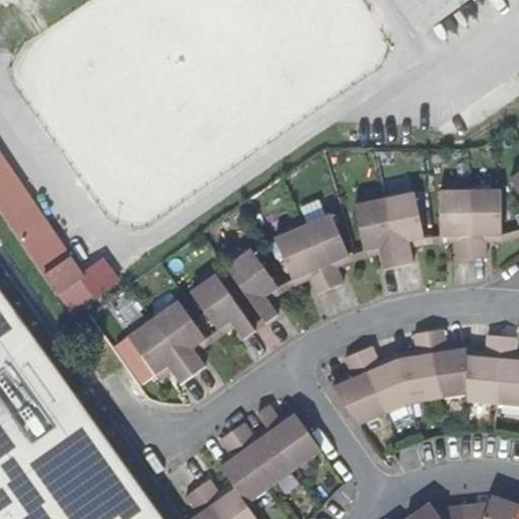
[(446,21),(431,0),(404,0),(429,33),(446,21)]
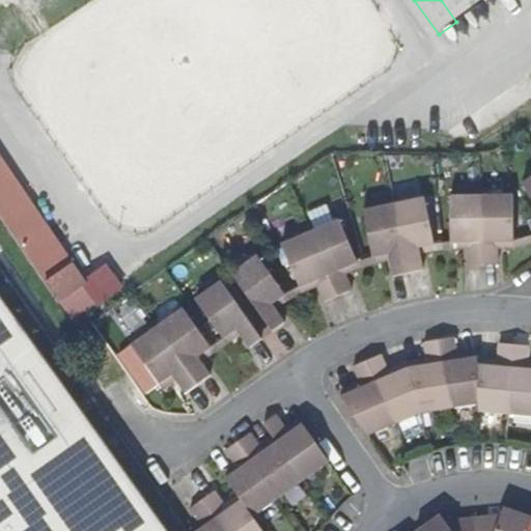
[(449,0),(457,11),(474,0),(449,0)]
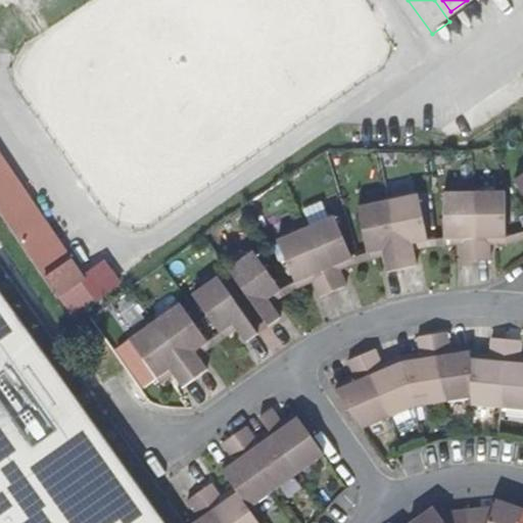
[(49,226),(0,153),(0,162),(45,229),(49,226)]
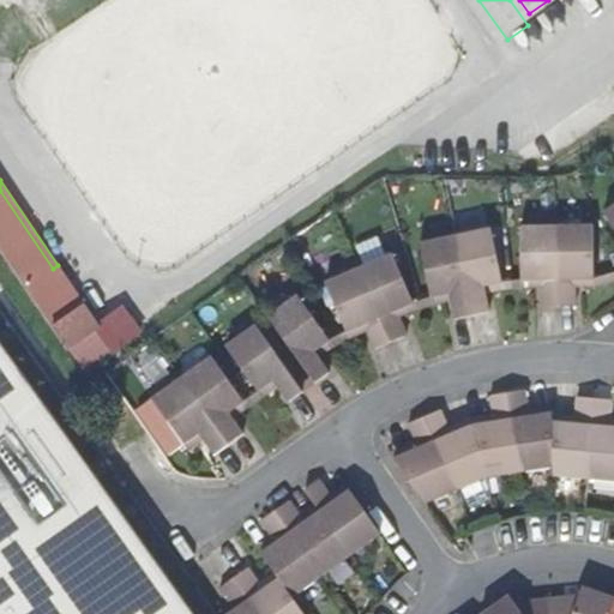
[(0,250),(68,350),(100,329),(58,265),(53,269),(0,191),(0,250)]
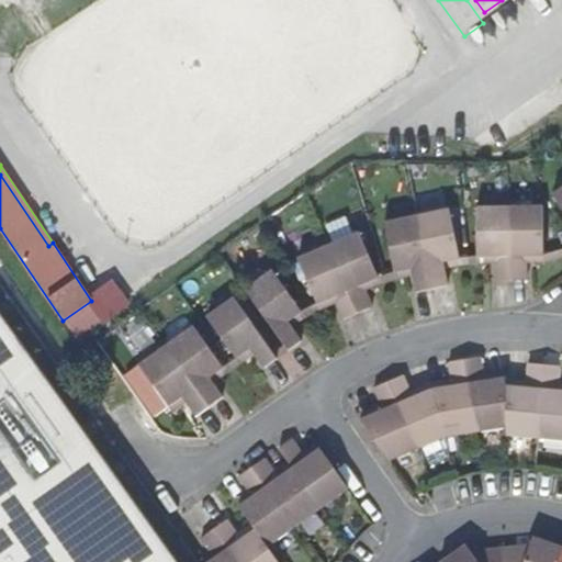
[(561,182),(551,191),(561,206),(561,182)]
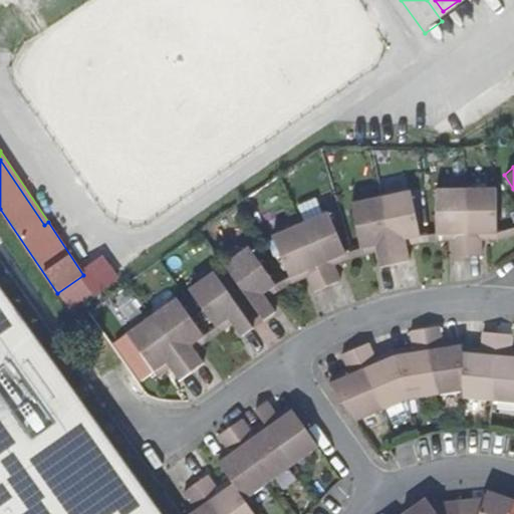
[(497,234),(496,189),(467,190),(468,256),(482,256),(482,240),(482,234),(497,234)]
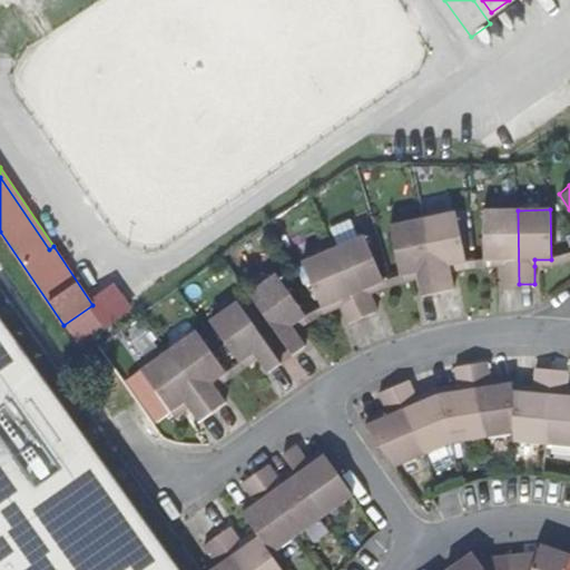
[(519,284),(518,210),(484,210),(485,261),(502,261),(502,267),(502,284),(519,284)]
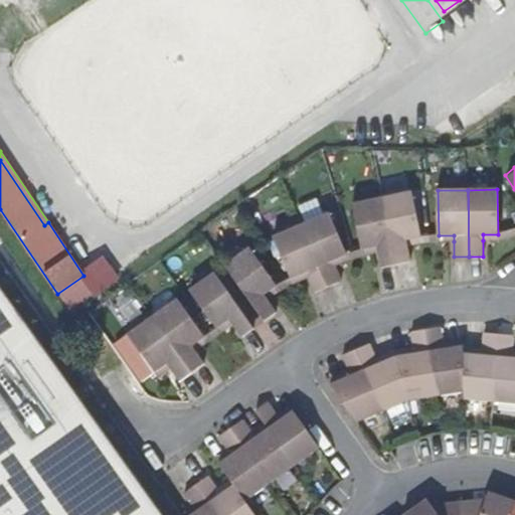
[(420,236),(411,192),(382,199),(396,265),(411,262),(407,246),(406,240),(420,236)]
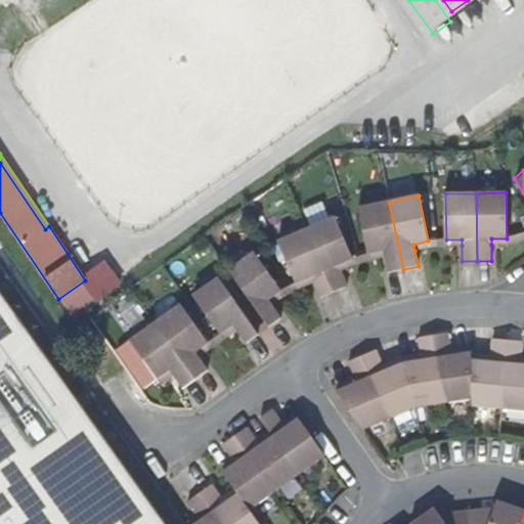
[(403,269),(389,203),(358,209),(368,254),(384,251),(385,257),(389,272),(403,269)]
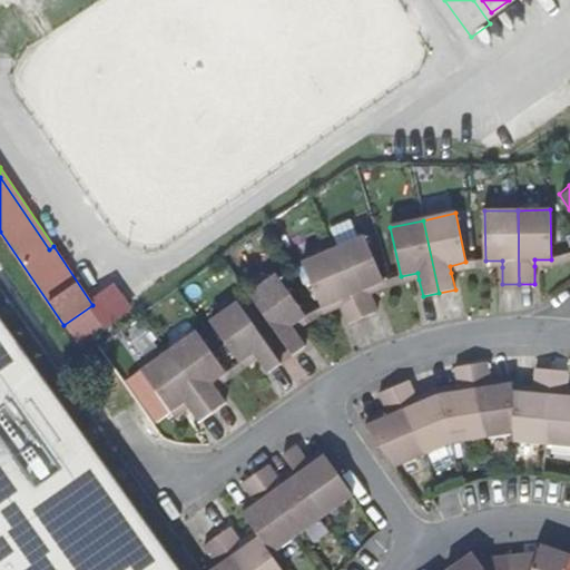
[(355,224),(333,227),(336,243),(359,238),(355,224)]
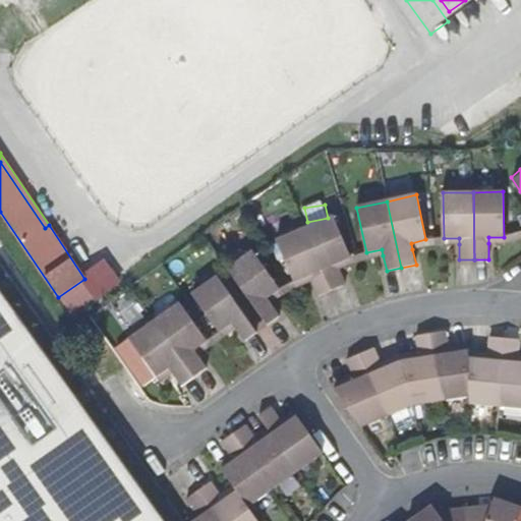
[(351,257),(333,216),(304,228),(332,290),(345,284),(339,270),(337,264),(351,257)]
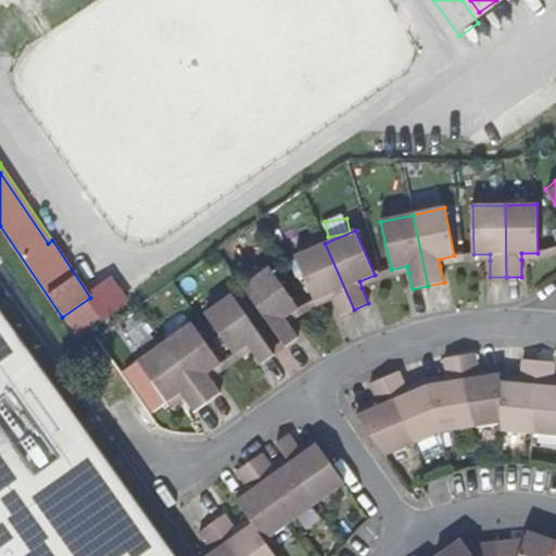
[(538,260),(555,247),(555,240),(538,253),(538,260)]
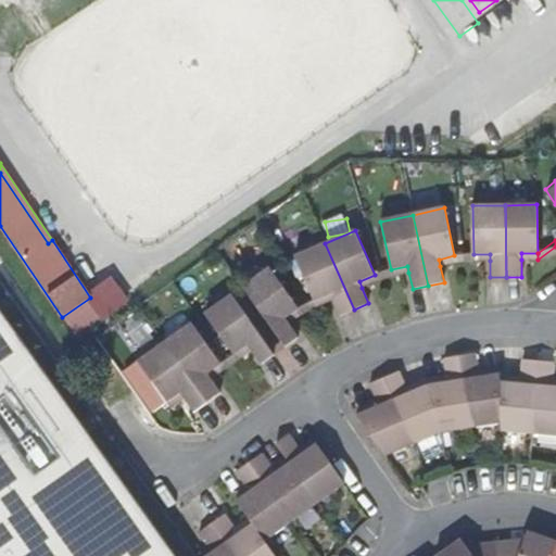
[(354,310),(325,243),(295,256),(314,300),(329,293),(331,300),(339,316),(354,310)]
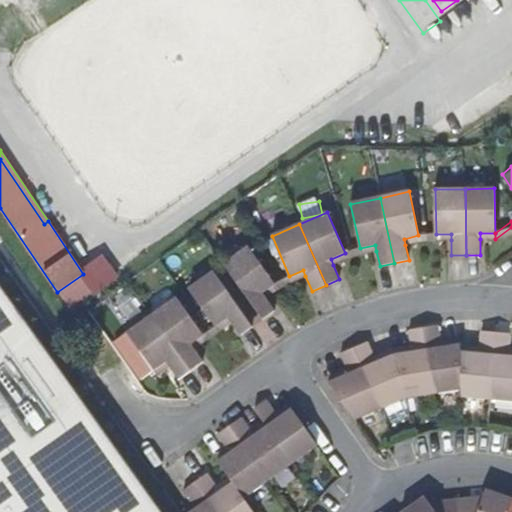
[(428,240),(427,234),(418,235),(404,239),(405,245),(428,240)]
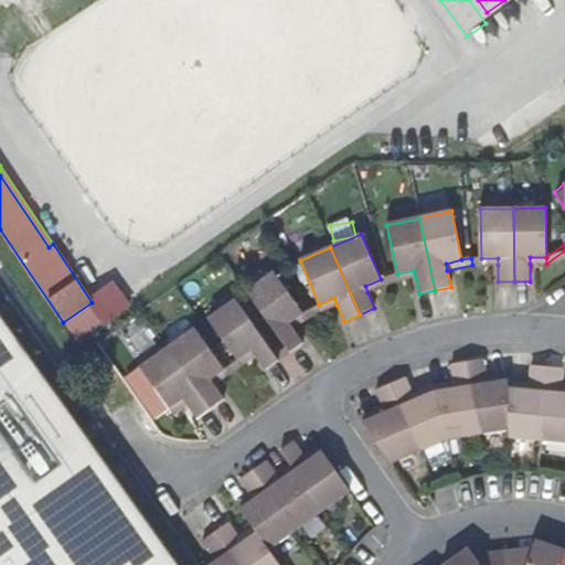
[(390,283),(415,277),(414,270),(397,274),(387,276),(390,283)]
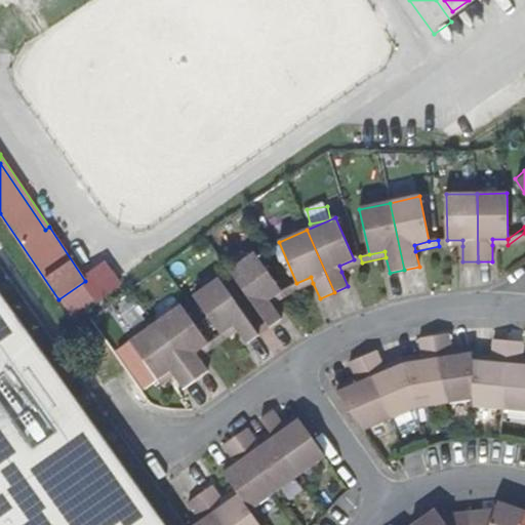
[(282,291),(254,253),(230,271),(266,322),(270,327),(281,319),(273,307),(269,301),(282,291)]
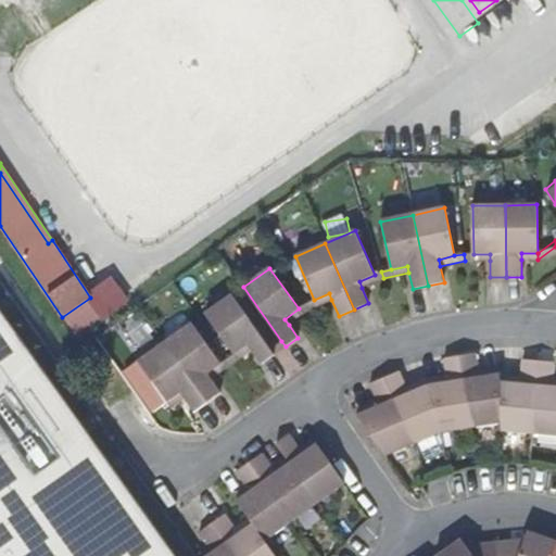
[(362,288),(383,278),(381,272),(375,275),(359,281),(362,288)]
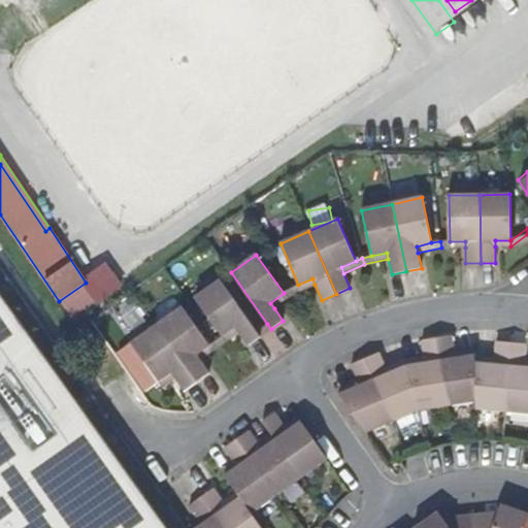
[(71,320),(122,285),(109,267),(86,283),(59,301),(71,320)]
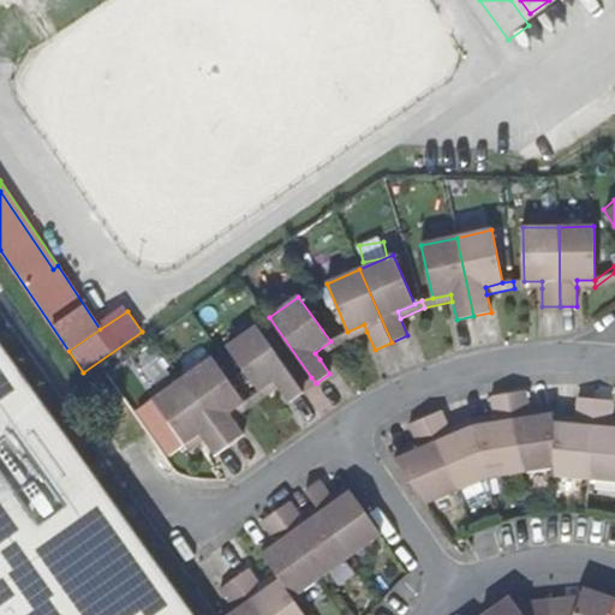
[(342,342),(366,332),(364,324),(347,332),(339,335),(342,342)]
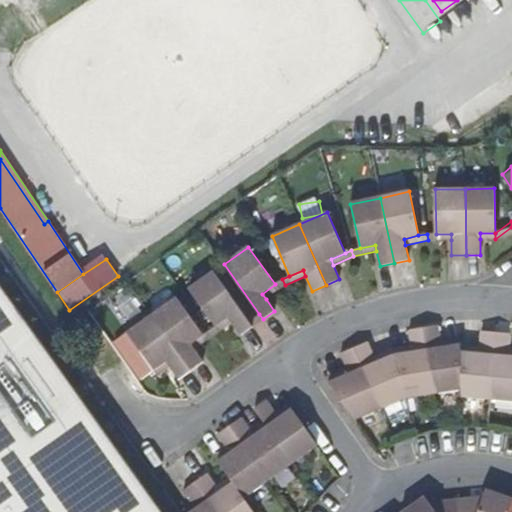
[(249,321),(213,271),(189,289),(216,326),(228,318),(231,323),(240,335),(253,326),(249,321)]
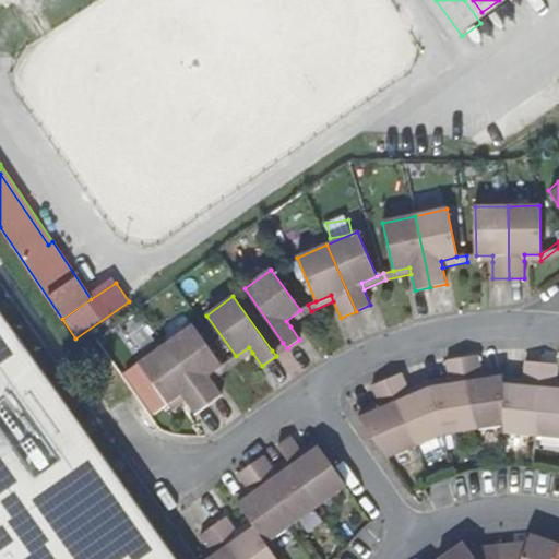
[(290,326),(311,311),(308,305),(300,310),(286,321),(290,326)]
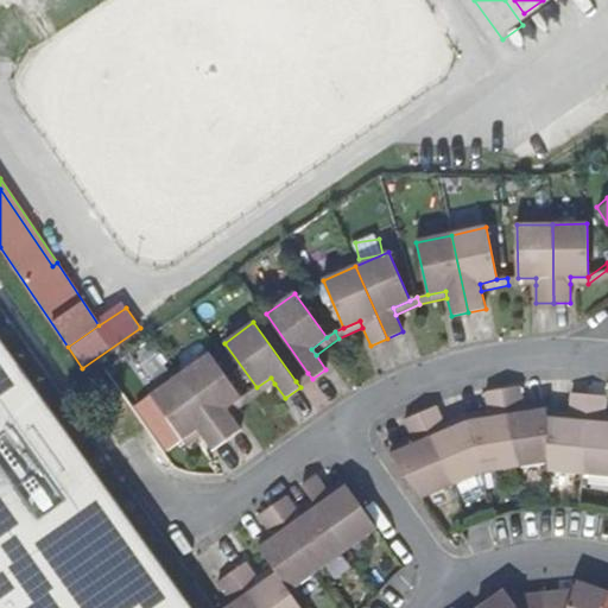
[(190,607),(94,473),(0,341),(0,607),(190,607)]
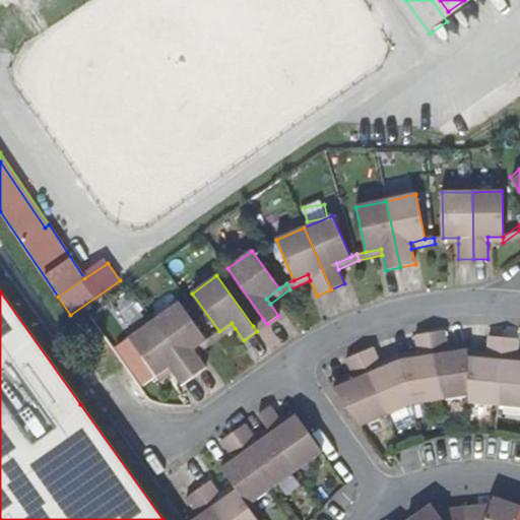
[(206,341),(179,303),(154,320),(195,376),(207,368),(197,354),(194,349),(206,341)]
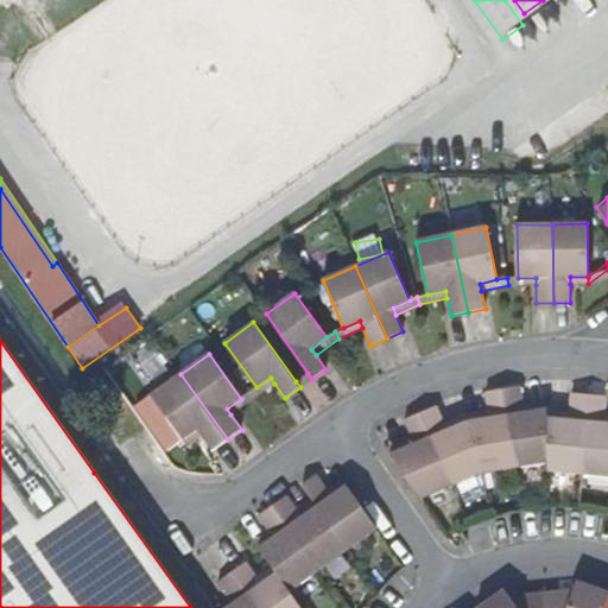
[(301,387),(312,379),(308,373),(296,381),(301,387)]
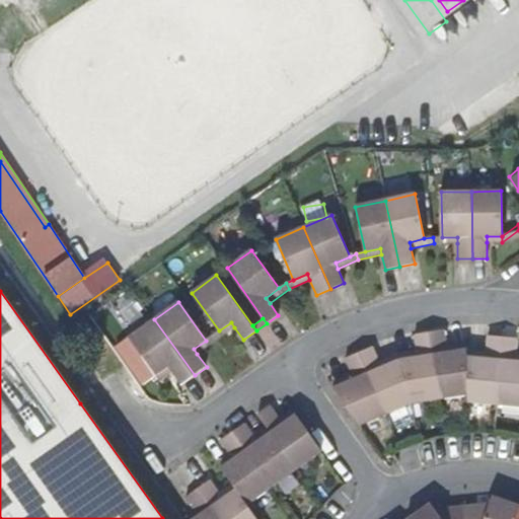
[(195,375),(154,319),(129,338),(156,375),(168,367),(172,371),(181,384),(195,375)]
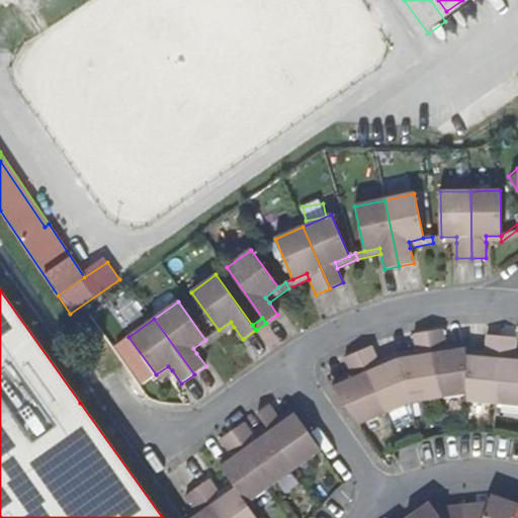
[(216,340),(234,327),(231,322),(219,330),(211,335),(216,340)]
